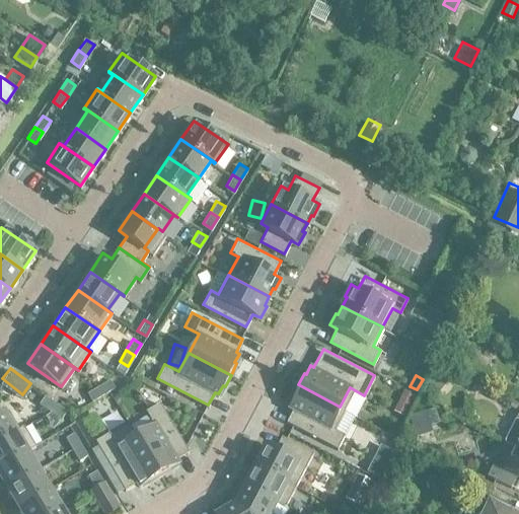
[(109,377),(98,383),(103,392),(115,385),(109,377)]
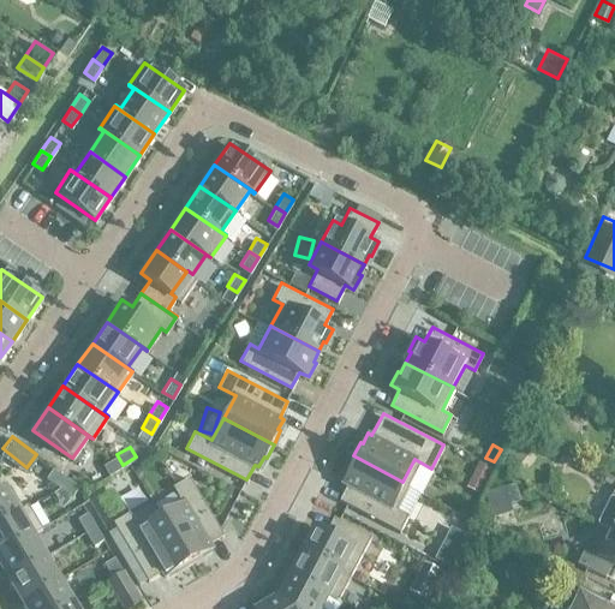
[(123,465),(117,454),(103,463),(109,472),(123,465)]
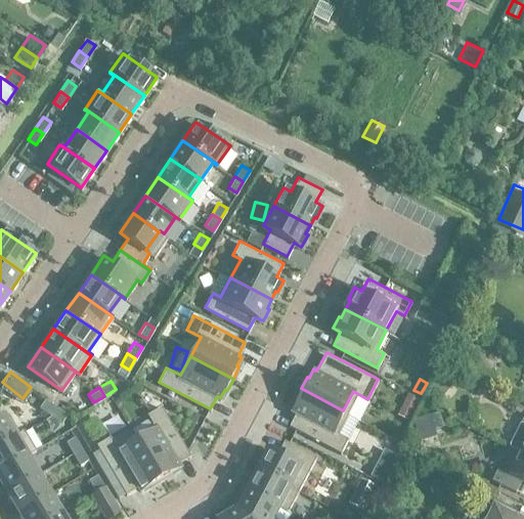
[(289,424),(340,451),(348,437),(333,429),(343,411),(301,388),(295,399),(297,400),(293,409),(296,412),(289,424)]
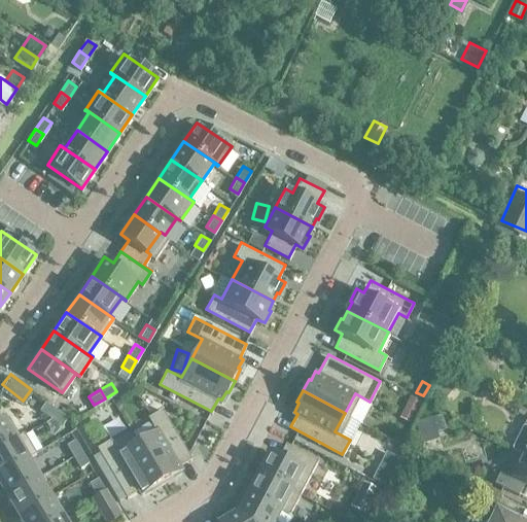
[(51,415),(57,407),(45,399),(40,408),(51,415)]
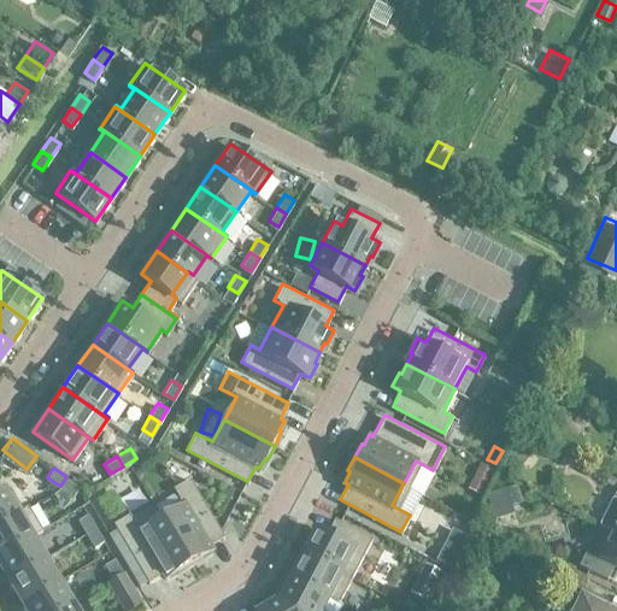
[(159,512),(188,560),(201,553),(200,550),(210,544),(207,540),(223,532),(188,473),(171,482),(181,499),(159,512)]
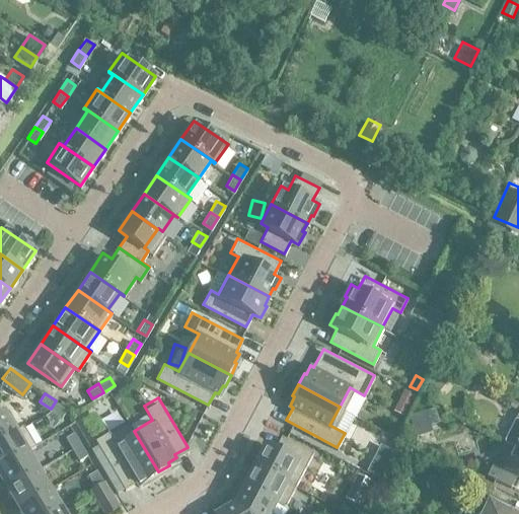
[(518,408),(504,438),(514,444),(518,446),(518,404),(511,399),(509,402),(518,407),(518,408)]
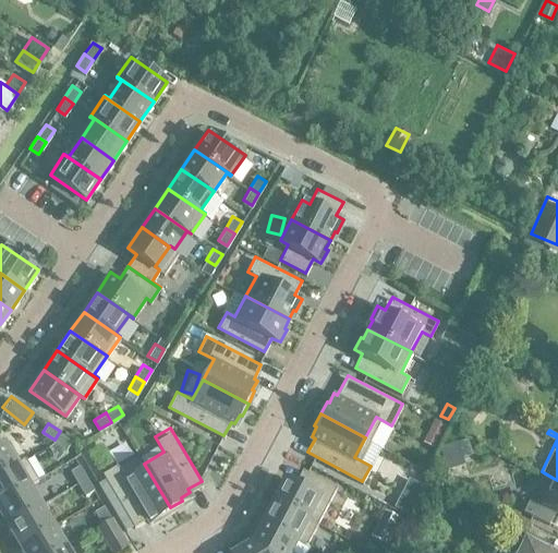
[(60,431),(55,440),(65,447),(72,440),(60,431)]
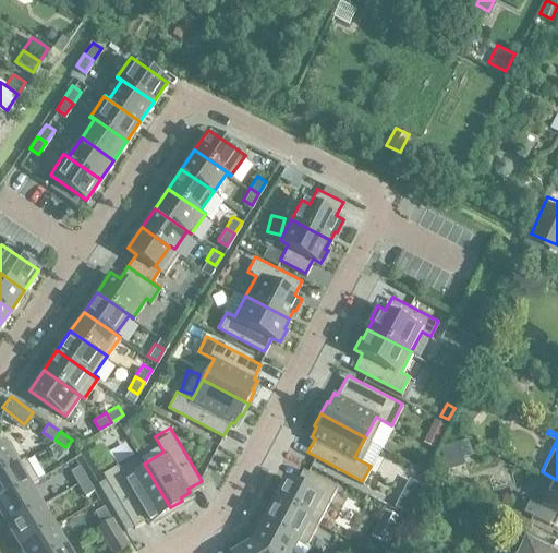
[(118,431),(105,440),(118,457),(131,448),(118,431)]
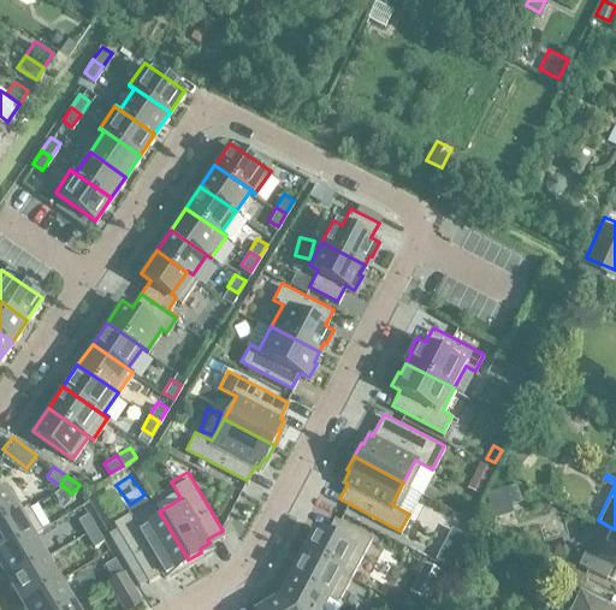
[(0,520),(18,510),(5,487),(0,489),(0,520)]
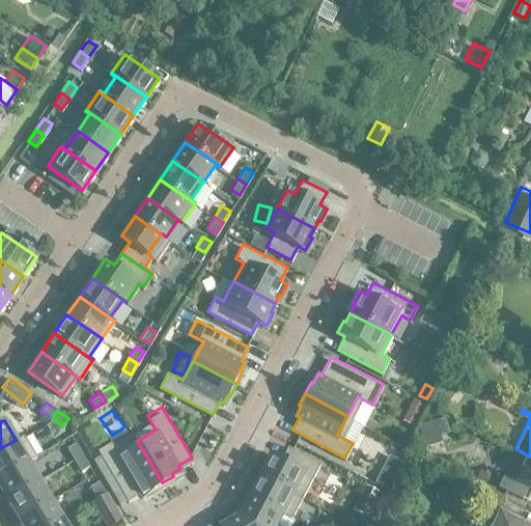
[(127,497),(139,489),(141,492),(149,487),(150,489),(162,482),(137,441),(118,452),(110,438),(95,446),(127,497)]
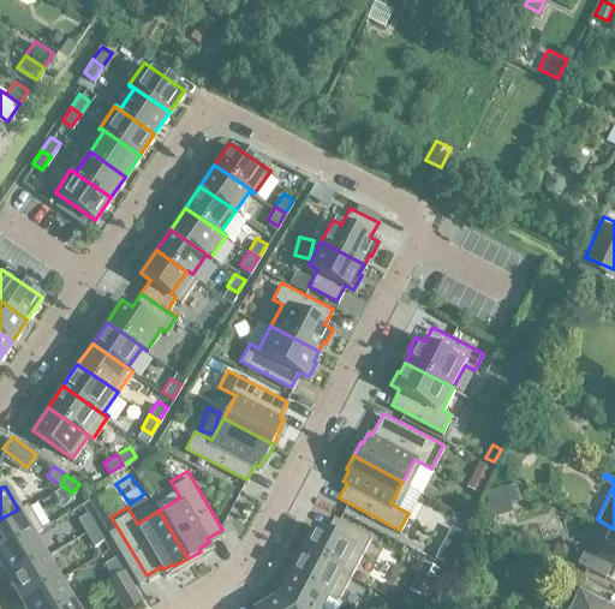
[(0,550),(31,531),(18,509),(0,519),(0,550)]
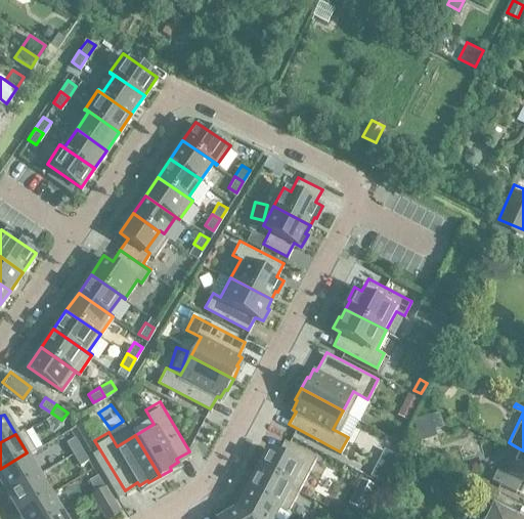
[(73,451),(82,446),(75,435),(67,439),(73,451)]
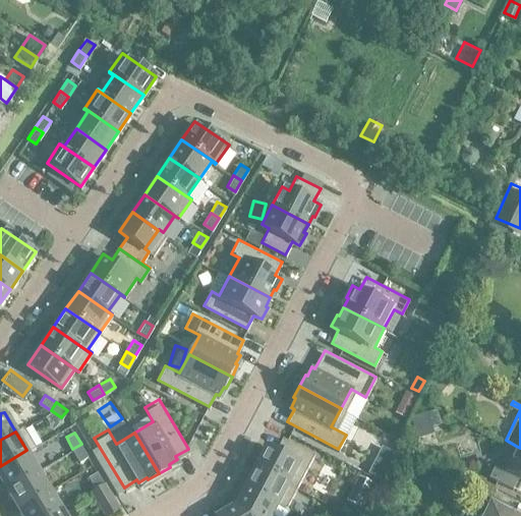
[(305,448),(282,436),(276,449),(267,445),(255,465),(288,481),(305,448)]
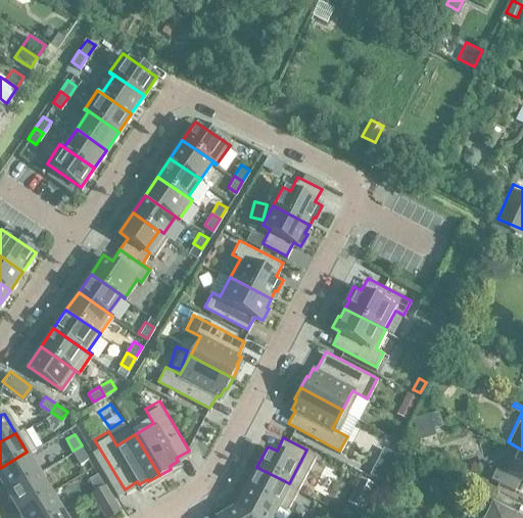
[(82,445),(73,451),(80,462),(88,457),(82,445)]
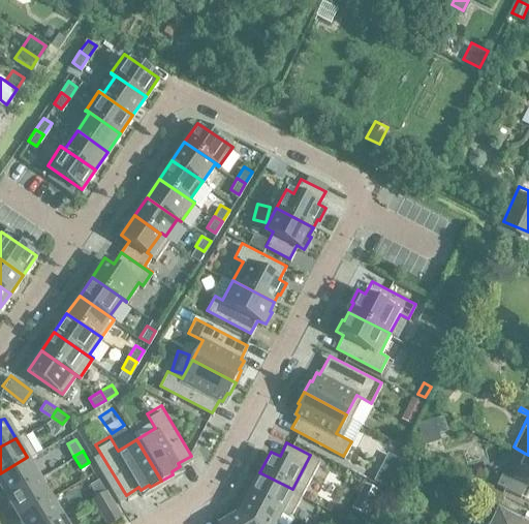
[(528,455),(524,453),(518,466),(506,461),(496,482),(520,494),(526,482),(528,483),(528,455)]
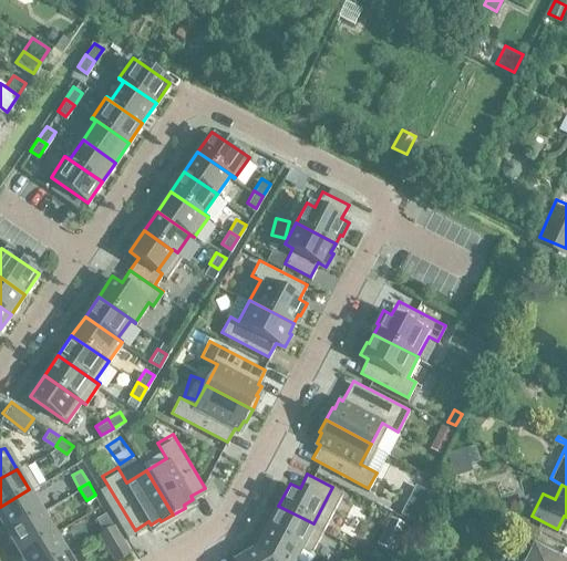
[(41,510),(29,489),(0,507),(0,517),(8,530),(41,510)]
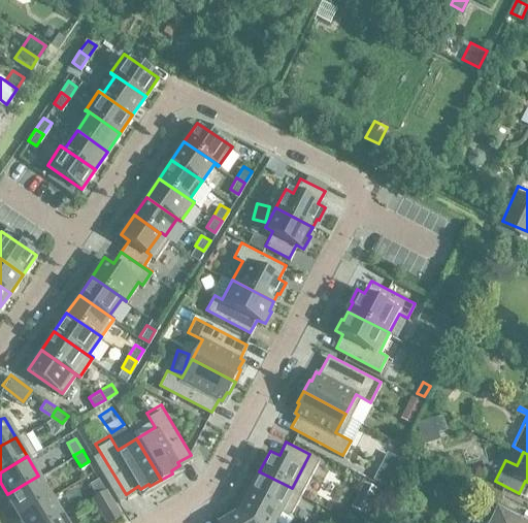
[(378,465),(373,477),(386,484),(392,471),(378,465)]
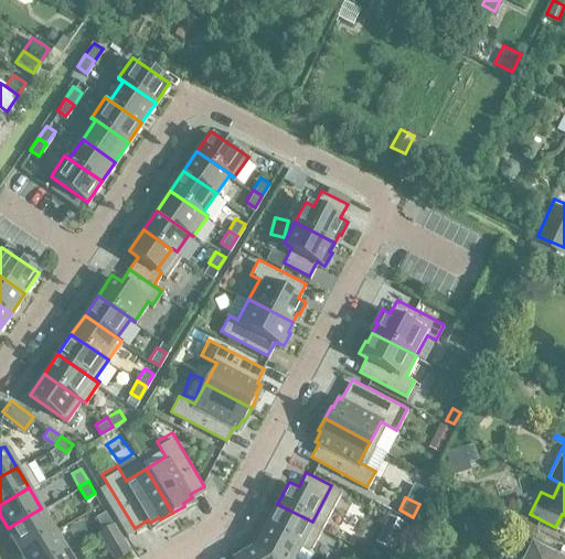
[(486,517),(519,534),(519,533),(531,538),(537,525),(493,503),(486,517)]
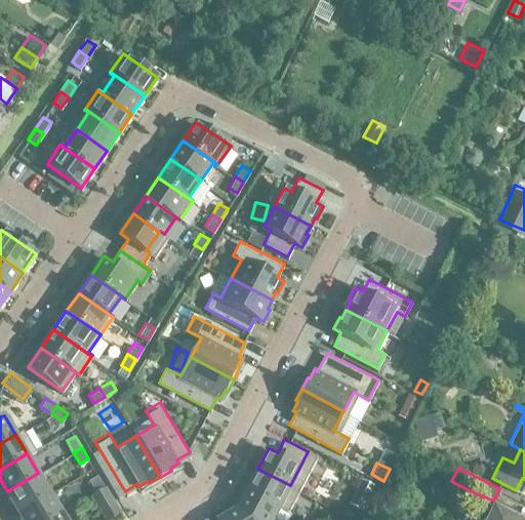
[(247,488),(280,505),(290,485),(257,469),(247,488)]
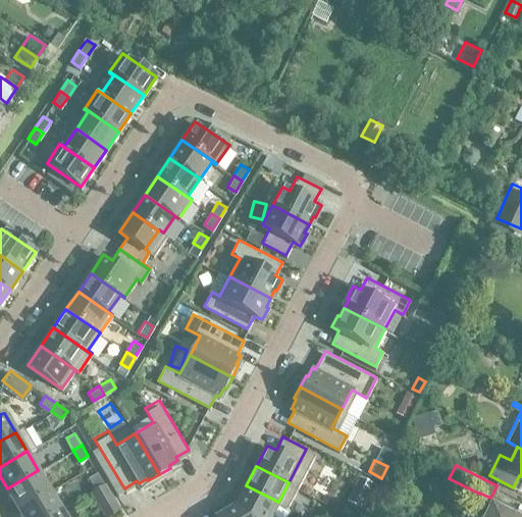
[(49,488),(38,470),(7,488),(18,508),(49,488)]
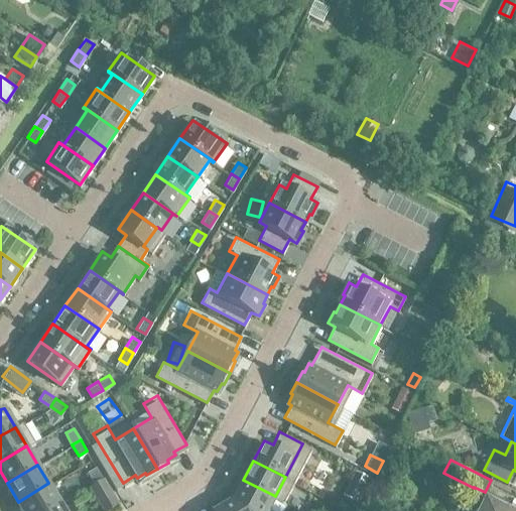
[(95,482),(103,477),(96,466),(88,470),(95,482)]
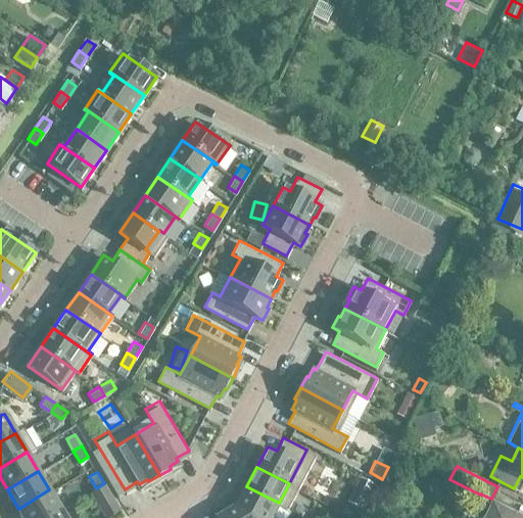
[(362,479),(350,500),(364,507),(375,485),(362,479)]
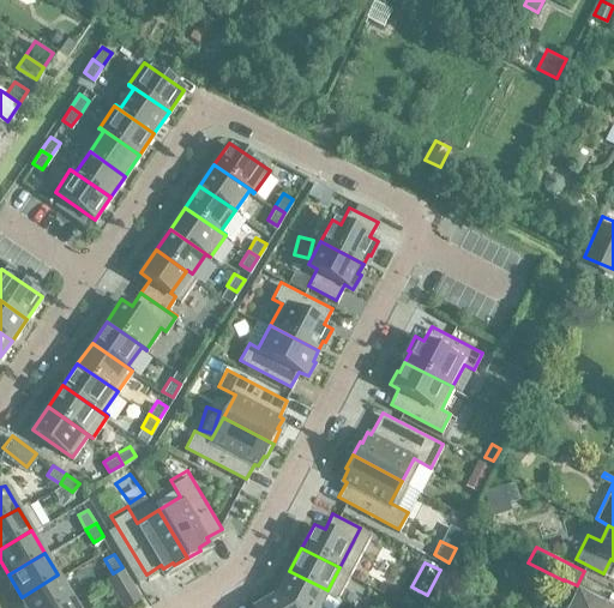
[(138,590),(124,566),(122,567),(113,573),(107,577),(121,601),(138,590)]
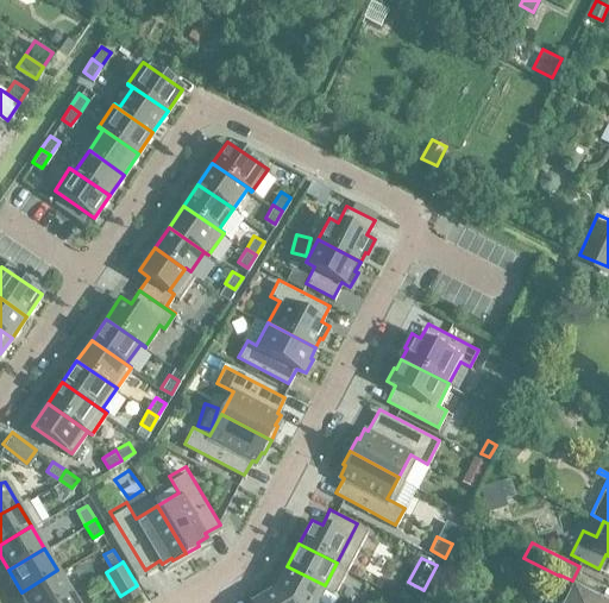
[(315,602),(325,585),(287,566),(275,589),(290,602),(315,602)]
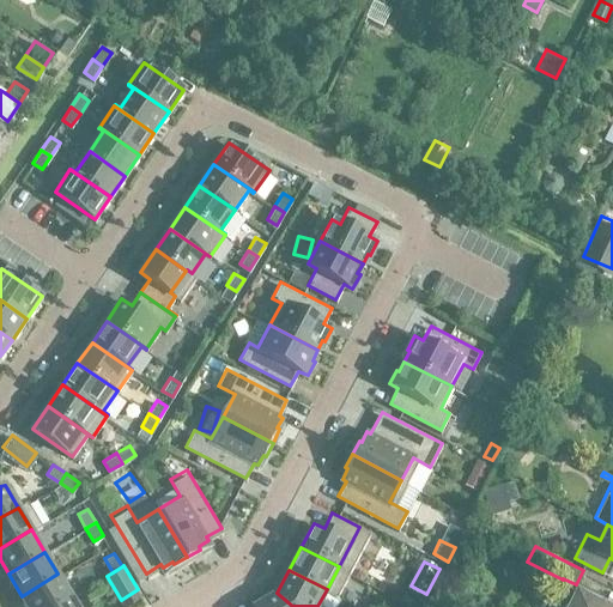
[(53,606),(71,596),(58,574),(22,596),(28,606),(53,606)]
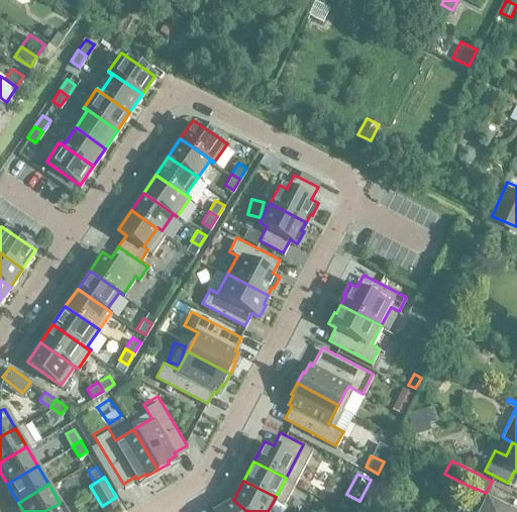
[(467,511),(469,511),(514,511),(476,493),(467,511)]
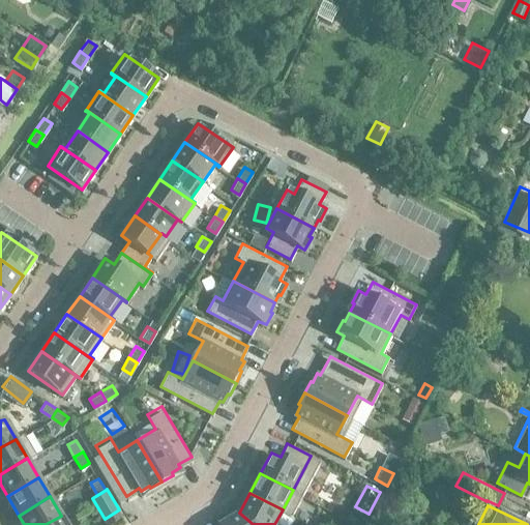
[(253,524),(239,513),(219,524),(253,524)]
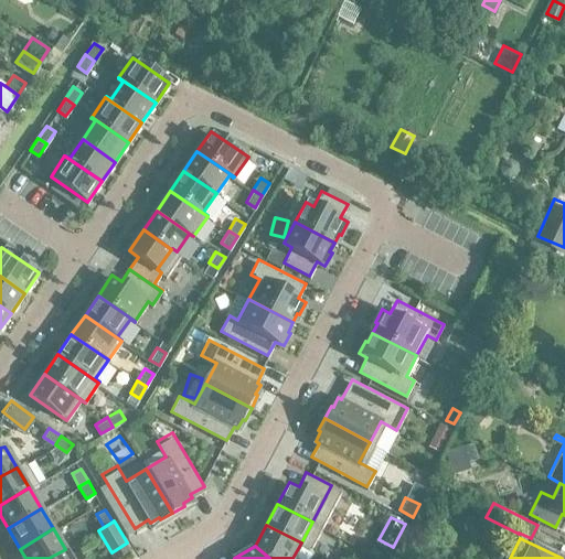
[(71,558),(65,549),(49,558),(71,558)]
